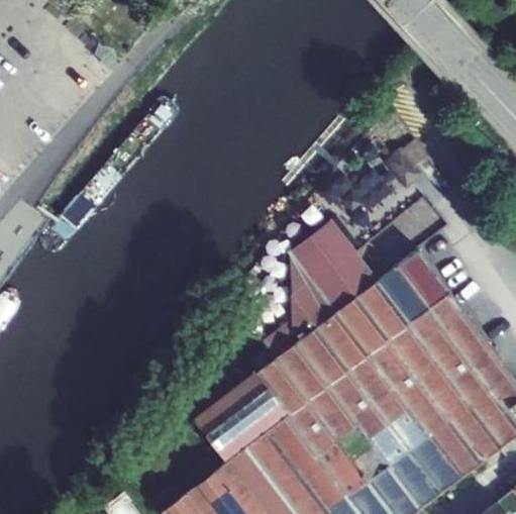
[(95,54),(111,69),(119,60),(113,49),(103,45),(95,54)]
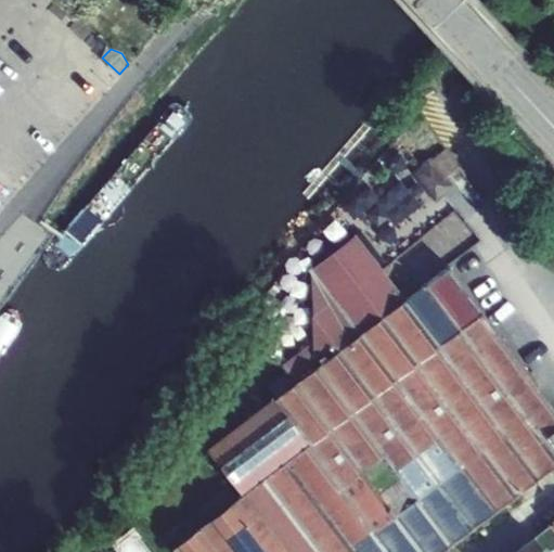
[(428,164),(414,176),(437,205),(454,192),(433,163),(430,165),(428,164)]
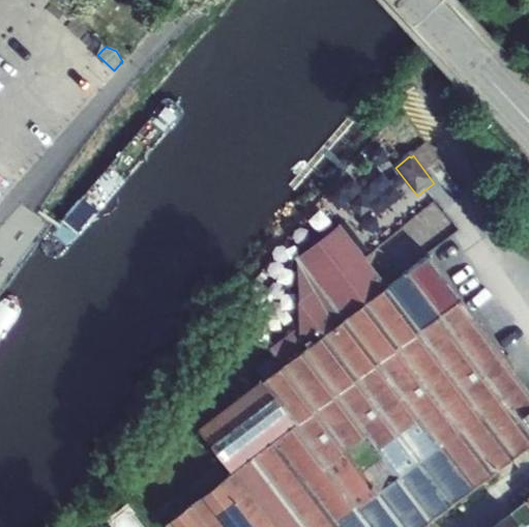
[(155,526),(142,509),(118,526),(428,526),(528,451),(528,426),(524,419),(528,415),(528,389),(429,257),(460,233),(437,202),(366,260),(338,227),(292,257),(299,350),(275,369),(266,357),(255,367),(263,378),(197,432),(231,474),(167,526),(155,526)]
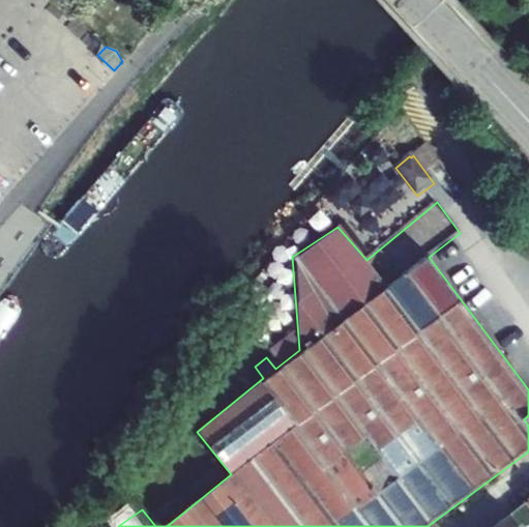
[(528,502),(520,509),(528,522),(528,502)]
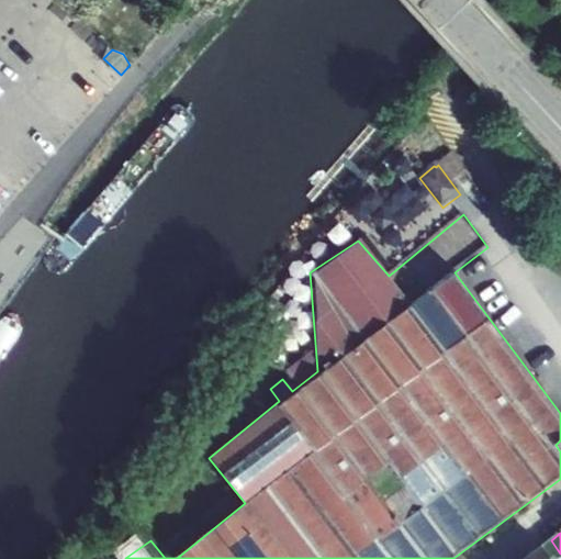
[(550,558),(541,548),(527,558),(550,558)]
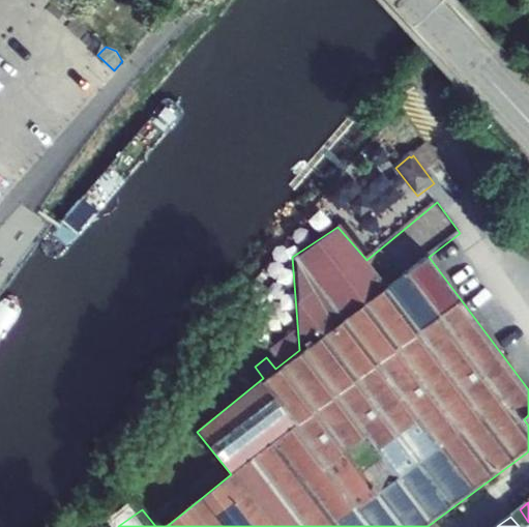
All buildings are outlined.
